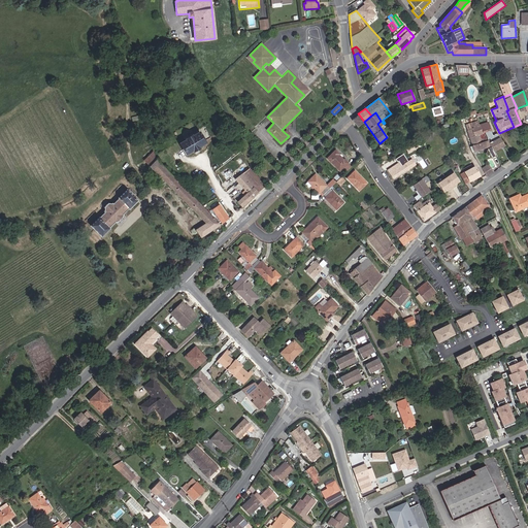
[(358,127),(364,122),(359,114),(352,121),(358,127)]
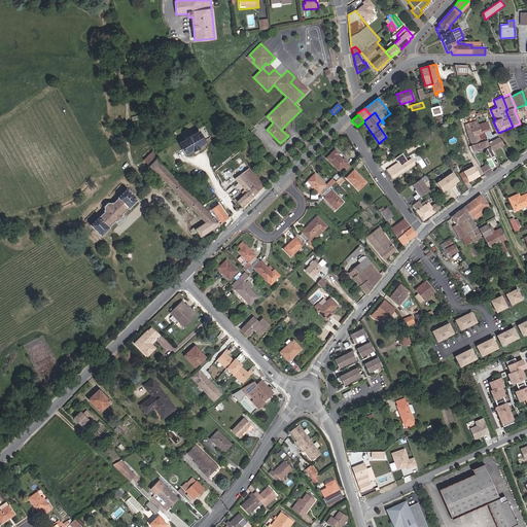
[(468,137),(482,133),(479,125),(478,120),(465,125),(468,137)]
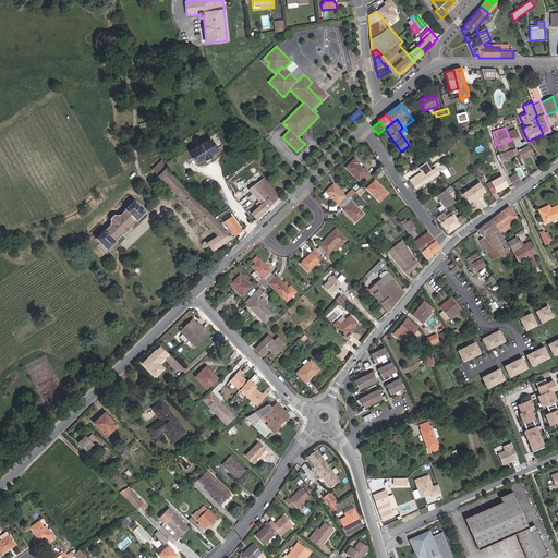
[(525,141),(521,143),(514,129),(507,132),(510,141),(518,155),(519,156),(514,158),(520,167),(524,166),(522,160),(533,155),(528,146),(525,141)]
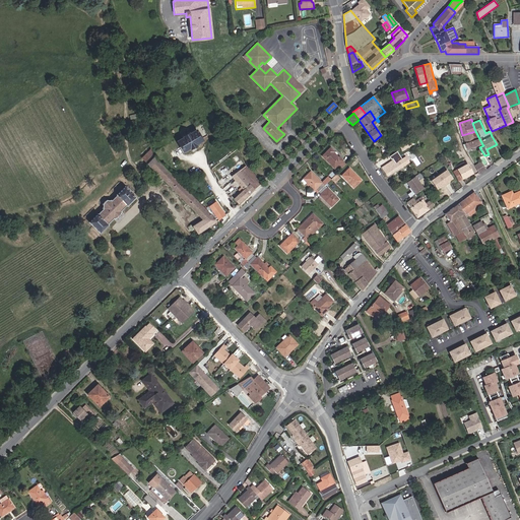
[(183,152),(203,141),(196,130),(190,133),(190,132),(189,130),(188,129),(187,128),(185,128),(183,128),(182,129),(180,130),(180,132),(180,134),(180,135),(181,136),(182,137),(183,138),(177,141),(183,152)]
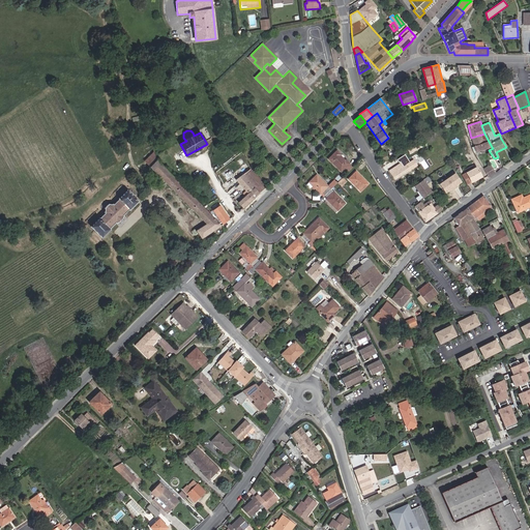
[(487,149),(492,147),(484,134),(471,138),(476,152),(482,150),(487,149)]
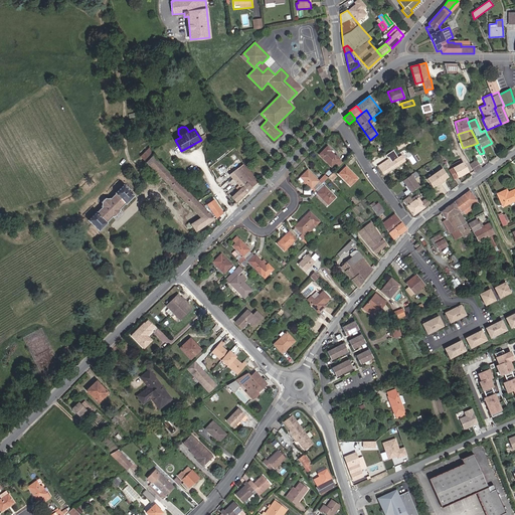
[(336,155),(335,156),(330,151),(331,150),(327,147),(319,154),(332,167),(334,165),(337,168),(343,163),(336,155)]
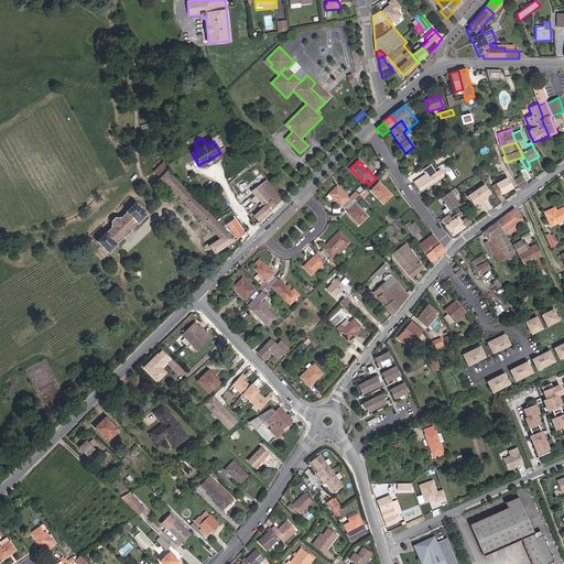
[(215,253),(235,240),(166,171),(164,162),(154,172),(220,238),(209,246),(215,253)]
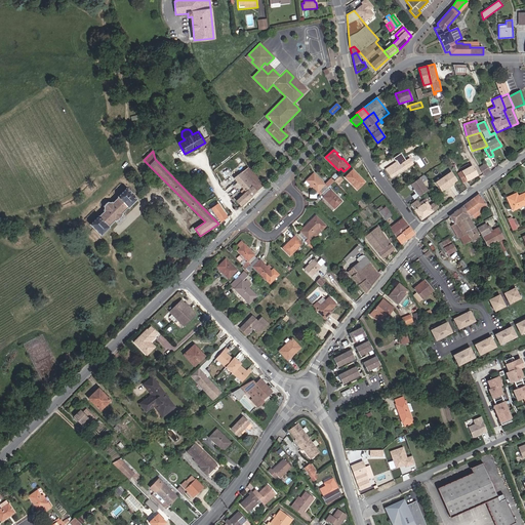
[(379,160),(385,157),(381,151),(376,153),(379,160)]
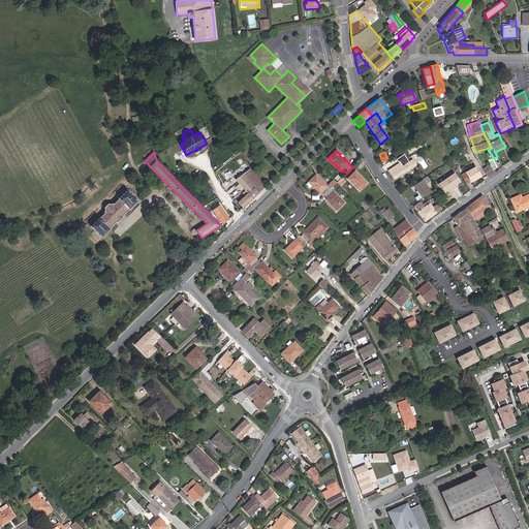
[(395,179),(412,167),(406,157),(400,161),(401,162),(389,170),(395,179)]
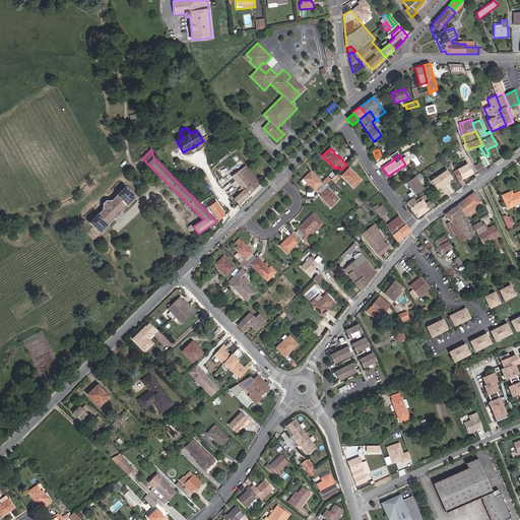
[(484,167),(484,168),(481,163),(474,166),(479,175),(486,170),(484,167)]
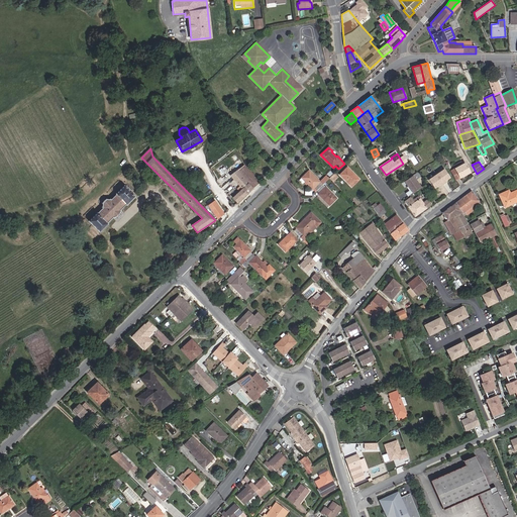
[(455,180),(470,173),(464,163),(461,165),(459,163),(453,166),(455,169),(450,171),(455,180)]
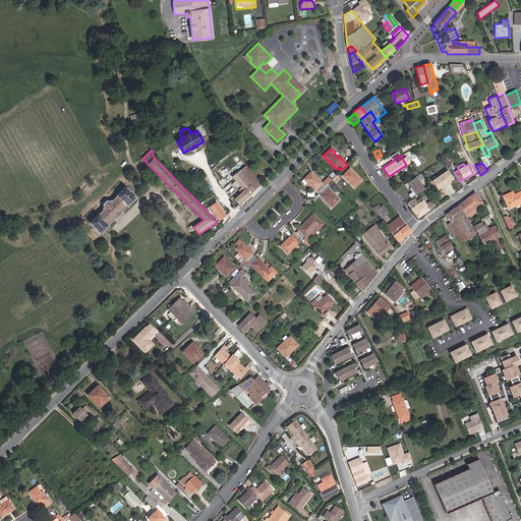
[(254,189),(262,184),(245,167),(231,176),(243,190),(234,199),(239,205),(254,190),(254,189)]
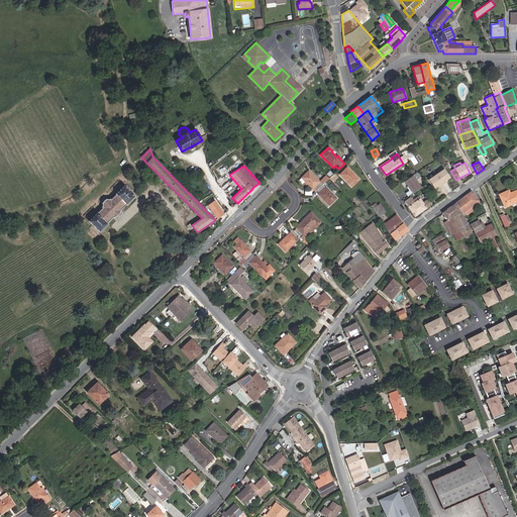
[(351,187),(358,179),(347,168),(339,175),(351,187)]
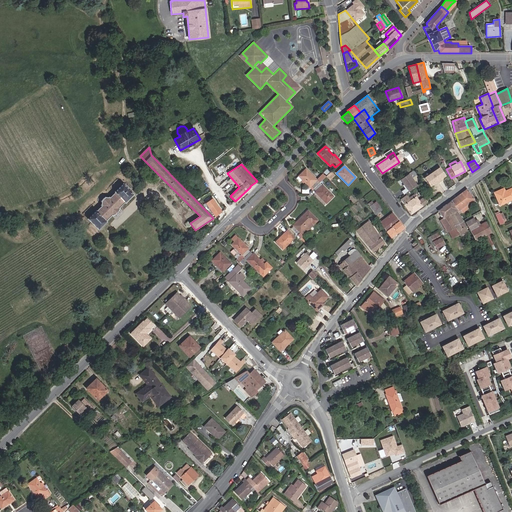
[(442,181),(441,178),(445,175),(440,167),(424,178),(430,186),(434,183),(436,185),(442,181)]
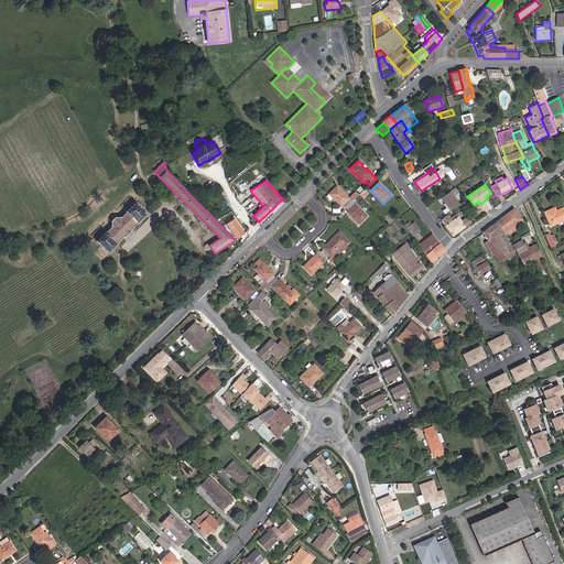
[(351,201),(359,194),(356,191),(349,197),(337,185),(325,196),(329,201),(332,197),(340,206),(342,205),(345,208),(351,201)]
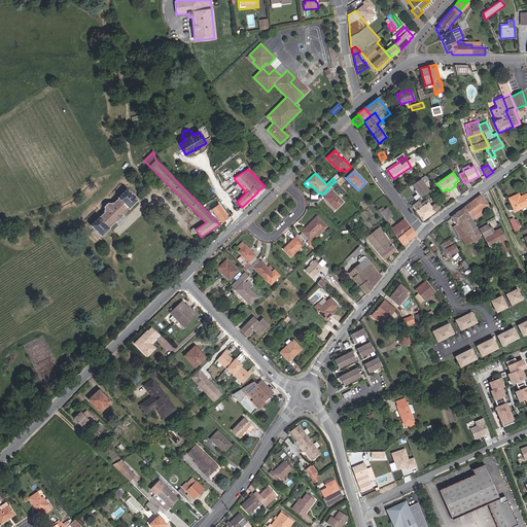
[(336,181),(340,185),(345,180),(341,177),(336,181)]
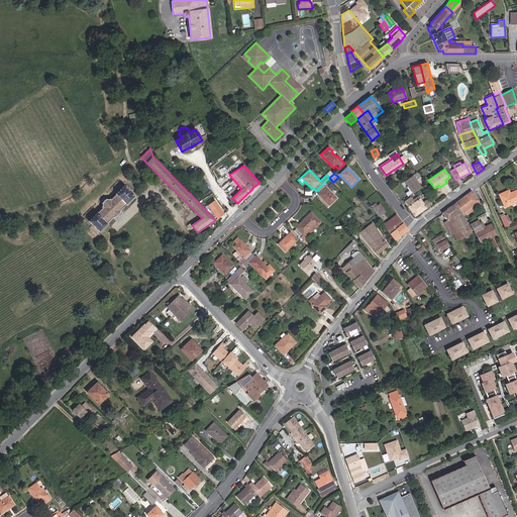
[(412,176),(404,181),(413,193),(420,188),(412,176)]
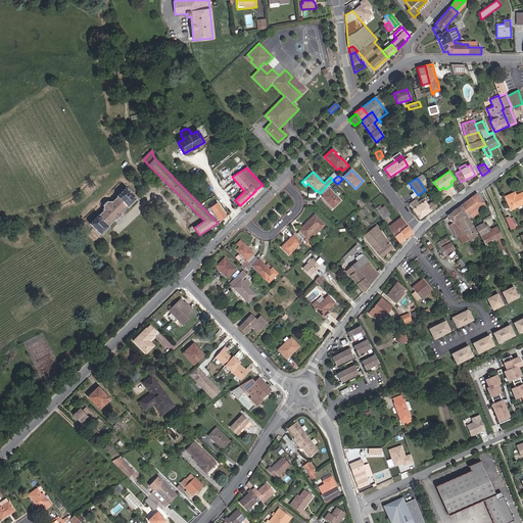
[(333,208),(340,200),(326,186),(320,193),(322,195),(322,196),(333,208)]
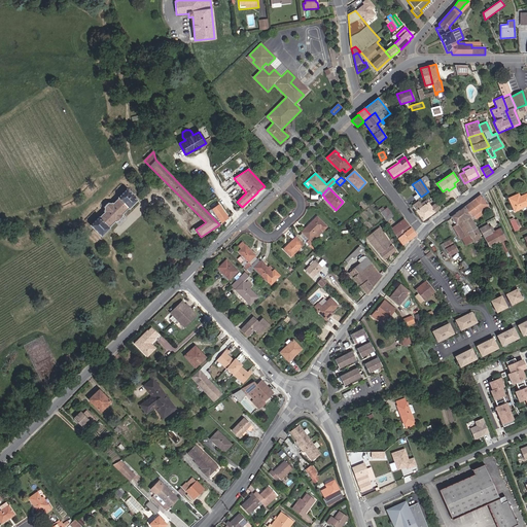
[(129,207),(130,207),(138,200),(128,189),(119,197),(112,204),(112,203),(108,203),(104,207),(104,211),(105,211),(98,218),(98,217),(91,225),(102,236),(109,229),(108,227),(115,221),(116,221),(117,220),(117,221),(121,217),(121,216),(123,215),(121,214),(129,207)]
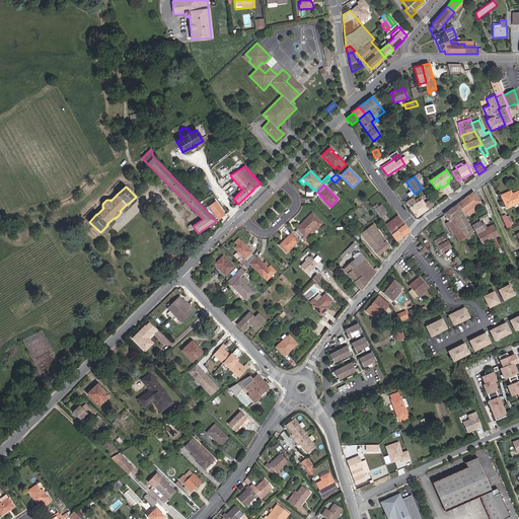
[(506,208),(518,202),(518,191),(512,194),(510,191),(501,196),(506,208)]
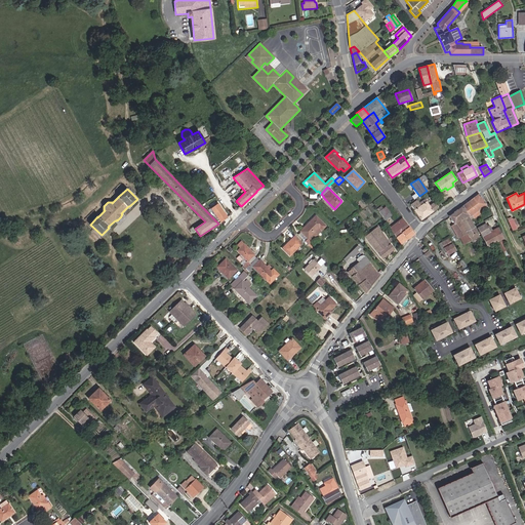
[(486,204),(486,203),(478,194),(461,206),(469,215),(460,219),(468,234),(471,240),(472,241),(480,237),(469,217),(486,204)]
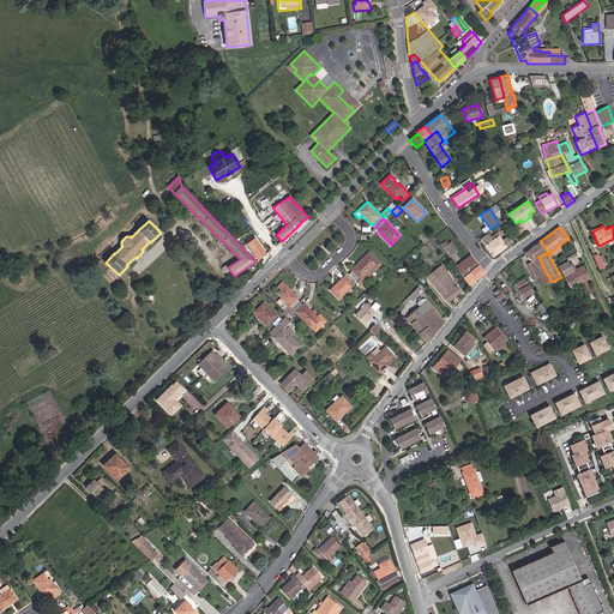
[(485,246),(493,257),(512,242),(509,236),(503,241),(497,233),(491,238),(487,234),(480,239),(485,245),(485,246)]
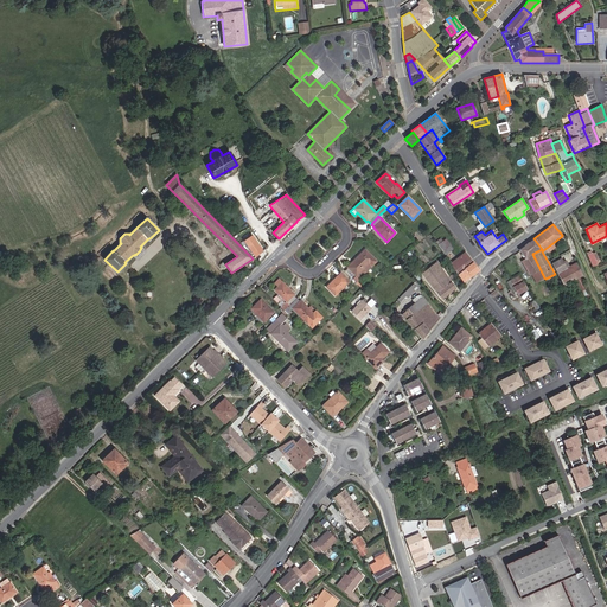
[(255,257),(263,251),(251,235),(243,241),(255,257)]
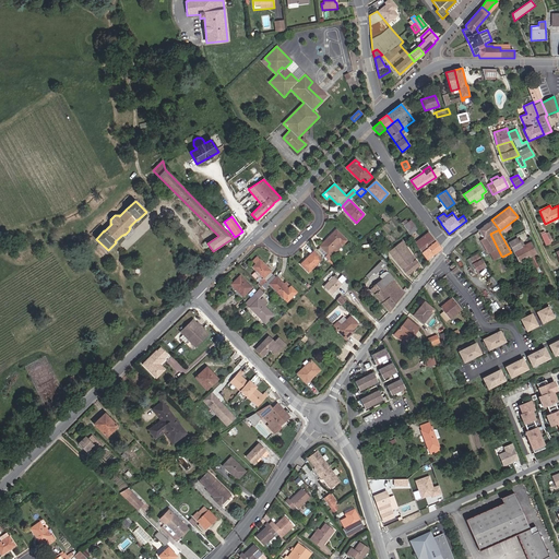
[(406,230),(414,225),(411,219),(407,222),(405,219),(401,223),(406,230)]
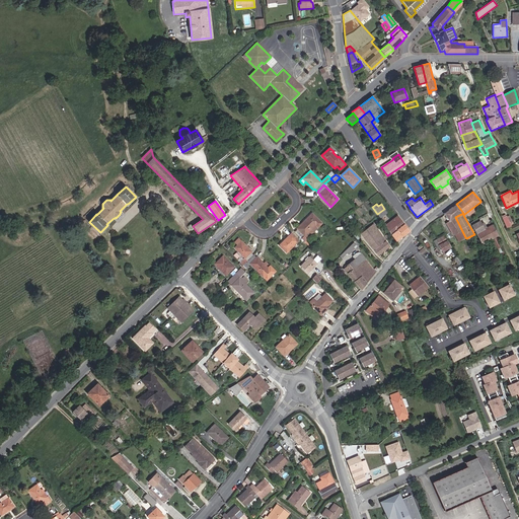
[(455,217),(463,213),(456,204),(444,214),(449,221),(446,223),(452,235),(455,234),(456,236),(458,241),(465,237),(462,231),(455,217)]
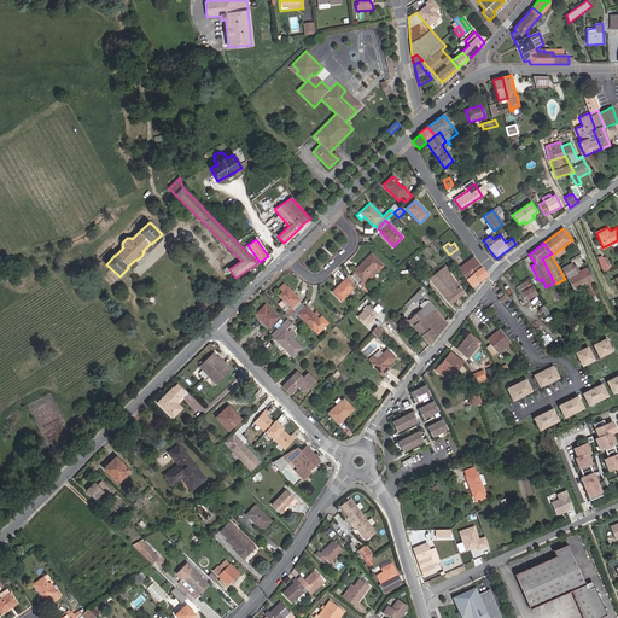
[(449,255),(453,260),(461,254),(458,249),(449,255)]
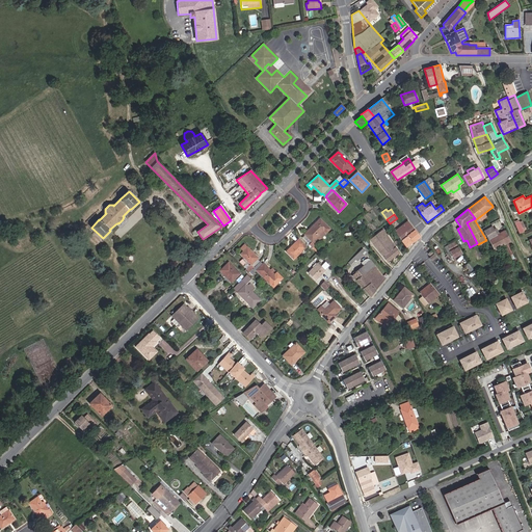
[(315,244),(312,241),(323,231),(325,233),(330,229),(320,218),(303,235),(304,235),(301,238),(312,247),(313,245),(315,244)]
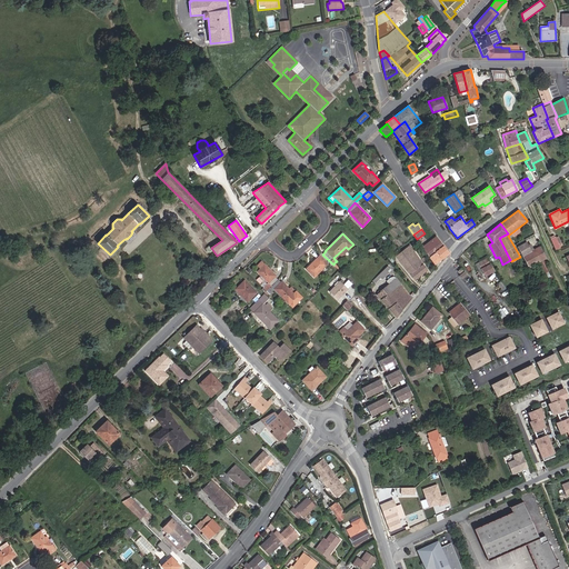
[(556,250),(560,249),(553,235),(549,237),(556,250)]
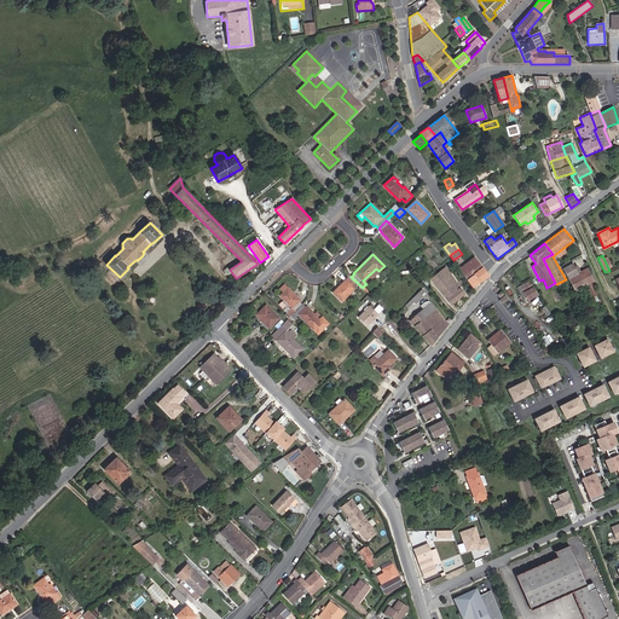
[(467,278),(481,267),(474,256),(460,268),(467,278)]
